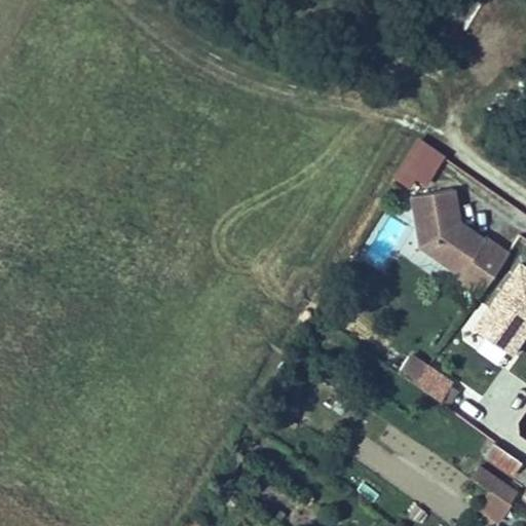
[(420,144),(396,181),(409,190),(416,180),(424,185),(442,158),(420,144)]
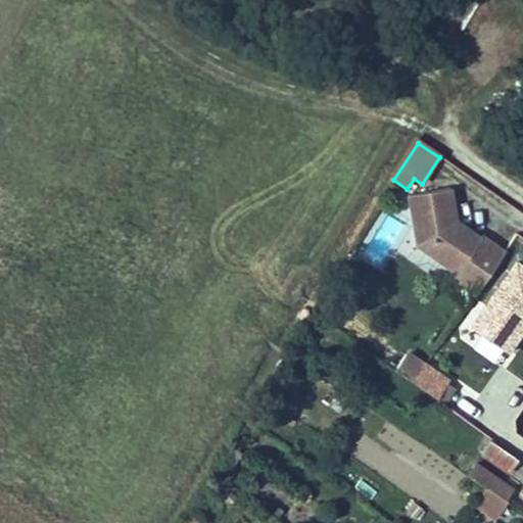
[(452,188),(408,197),(419,248),(457,275),(453,280),(476,296),(507,253),(482,236),(480,239),(460,225),(452,188)]
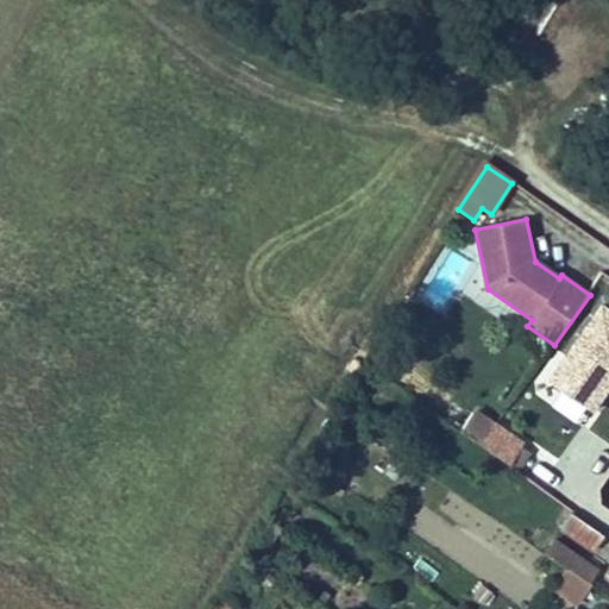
[(595,413),(608,393),(608,303),(552,383),(595,413)]
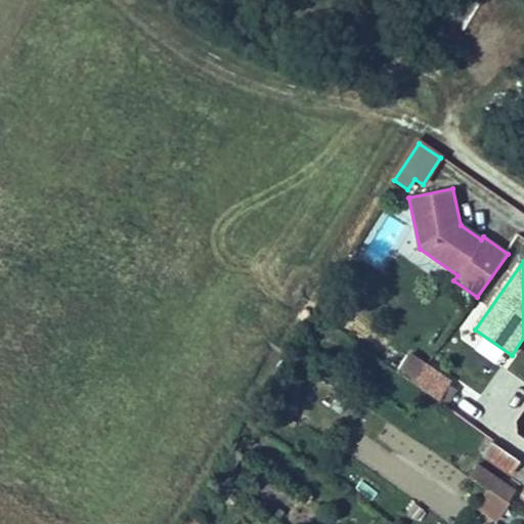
[(451,381),(409,354),(397,374),(439,400),(451,381)]
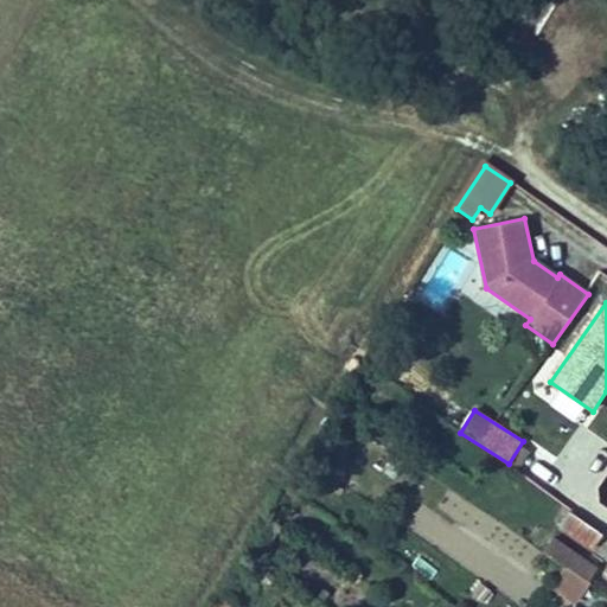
[(590,553),(601,538),(580,524),(566,513),(556,529),(590,553)]
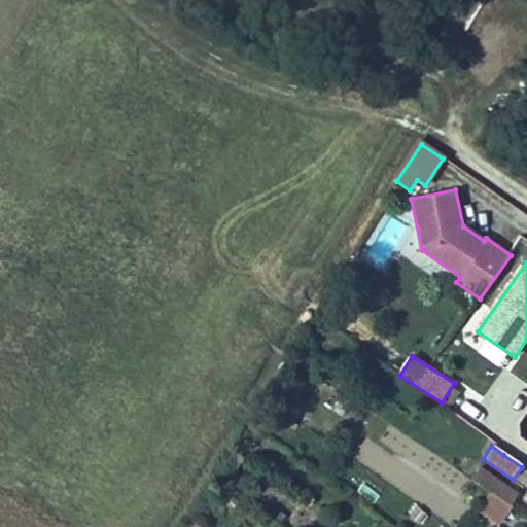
[(471,483),(516,512),(524,497),(522,495),(481,467),(471,483)]
